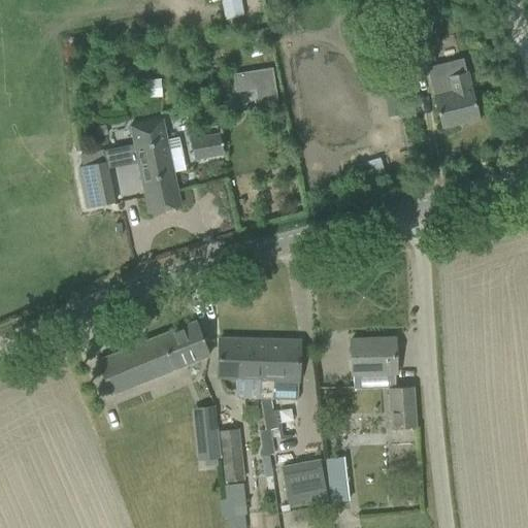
[(238,0),(221,0),(225,20),(242,15),(238,0)]
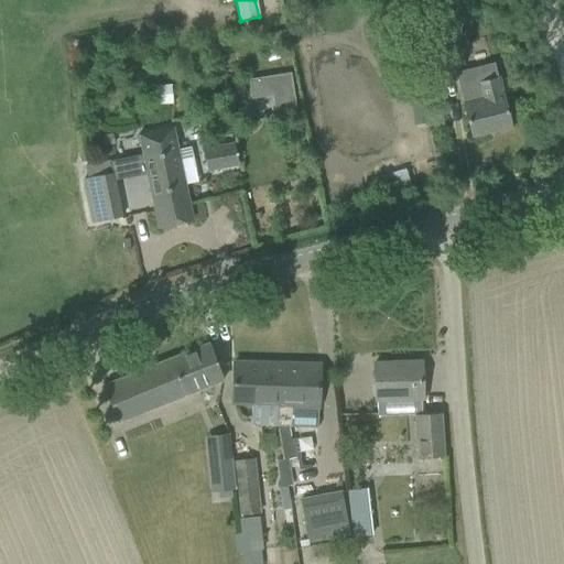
[(494,63),(455,73),(463,101),(466,115),(472,136),(510,126),(498,77),(494,63)]
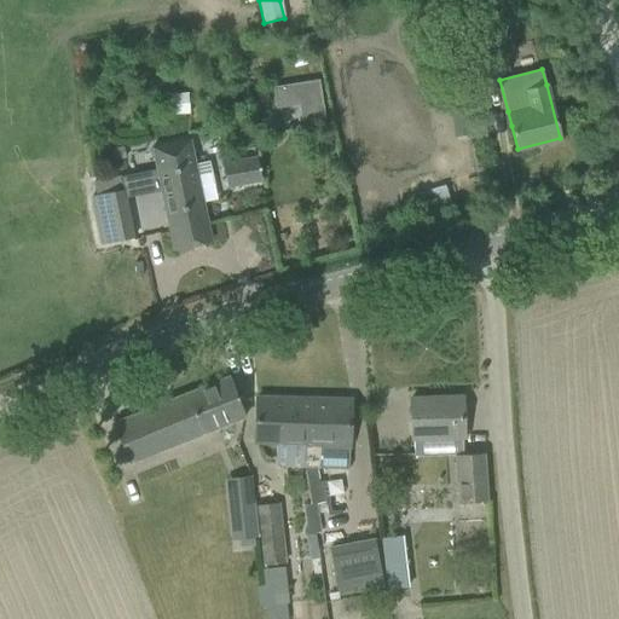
[(322,79),(275,86),(278,108),(301,104),(302,116),(327,113),(322,79)]
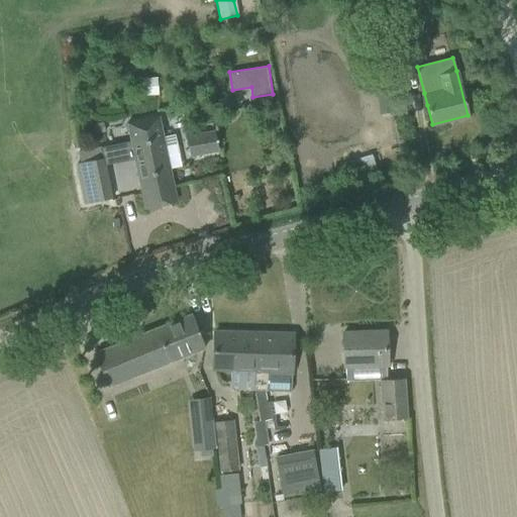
[(157,79),(142,80),(143,96),(158,95),(157,79)]
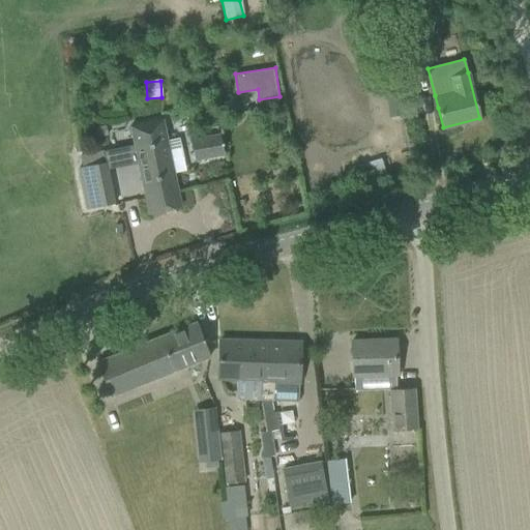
[(160,119),(130,125),(149,213),(179,206),(172,172),(185,170),(178,138),(166,141),(160,119)]
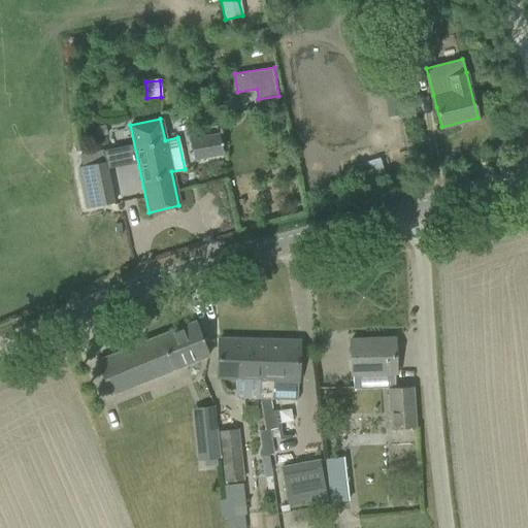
[(105,126),(95,128),(97,137),(107,135),(105,126)]
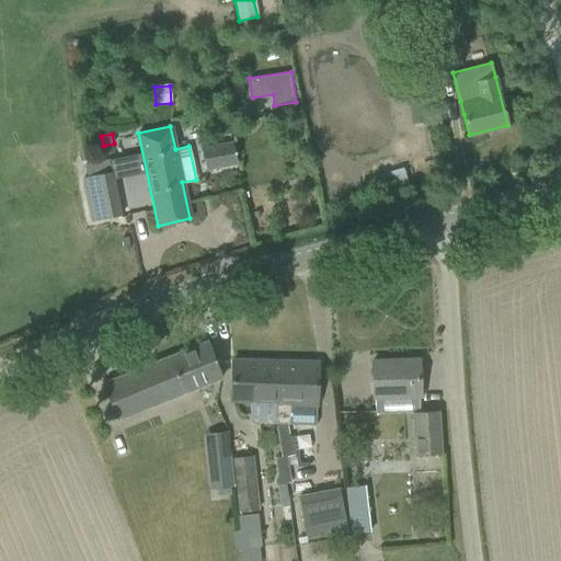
[(202,149),(206,169),(236,163),(233,155),(236,155),(236,151),(233,151),(231,144),(202,149)]
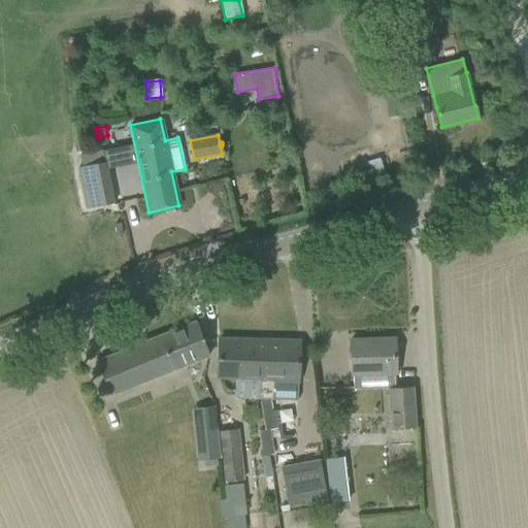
[(103,150),(78,155),(81,166),(105,162),(103,150)]
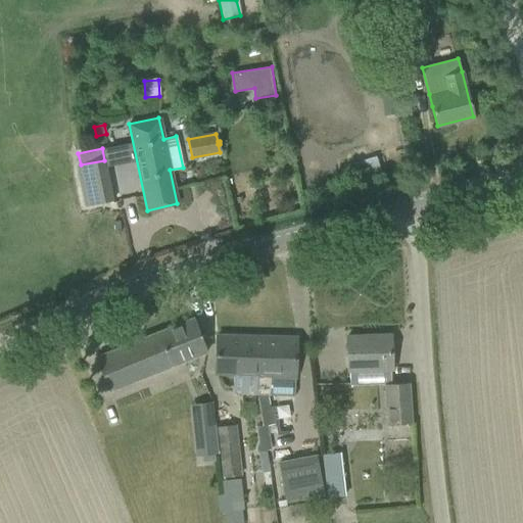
[(376,158),(358,164),(362,178),(381,172),(376,158)]
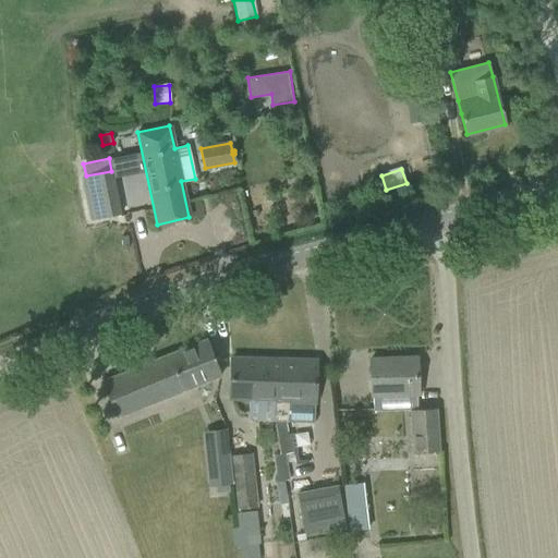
[(86,176),(82,177),(89,219),(120,214),(111,171),(86,176)]
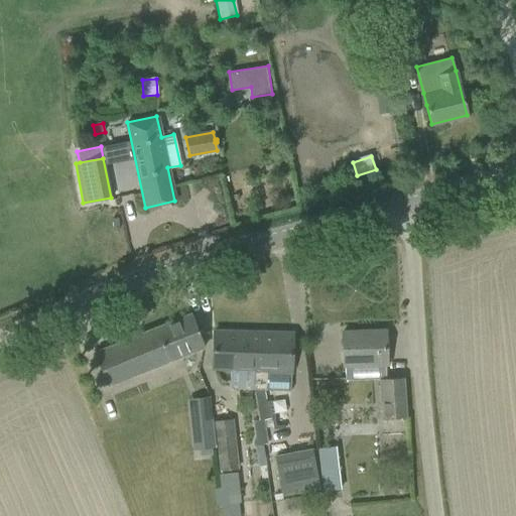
[(94,353),(101,372),(107,386),(204,347),(190,313),(94,353)]
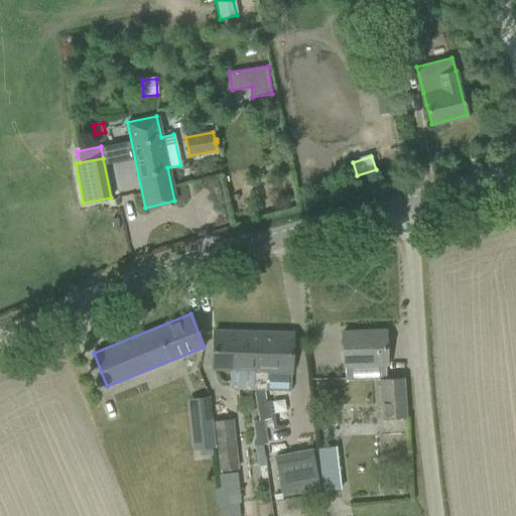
[(290,390),(292,333),(214,331),(213,370),(254,372),(253,389),(265,389),(290,390)]
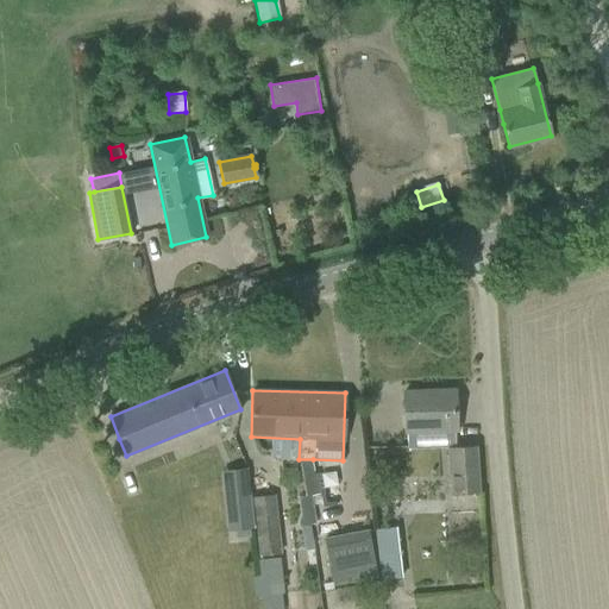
[(405,391),(406,433),(456,431),(454,390),(405,391)]
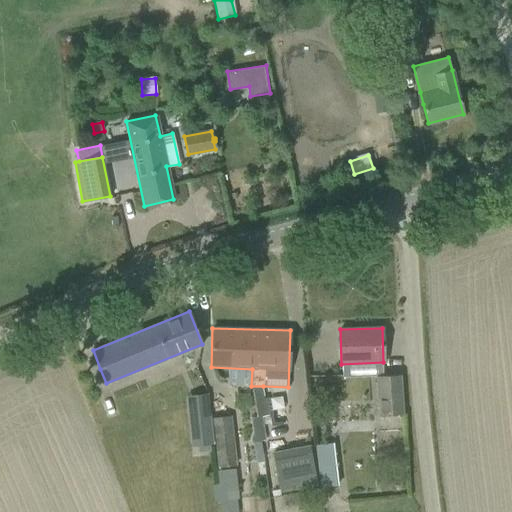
[(376,376),(378,416),(402,415),(400,375),(376,376)]
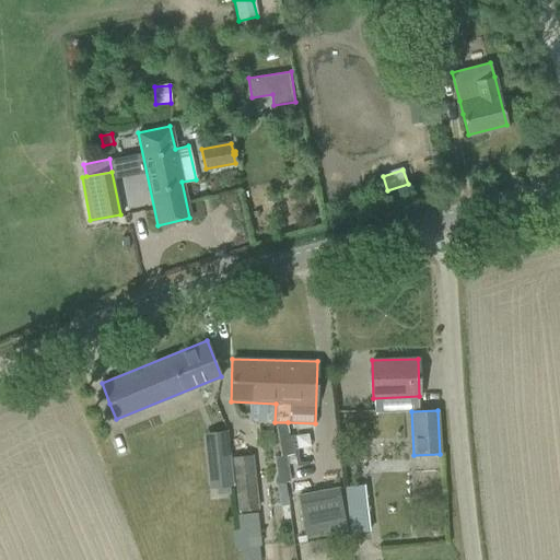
[(229,447),(205,451),(209,488),(216,488),(230,486),(233,486),(229,447)]
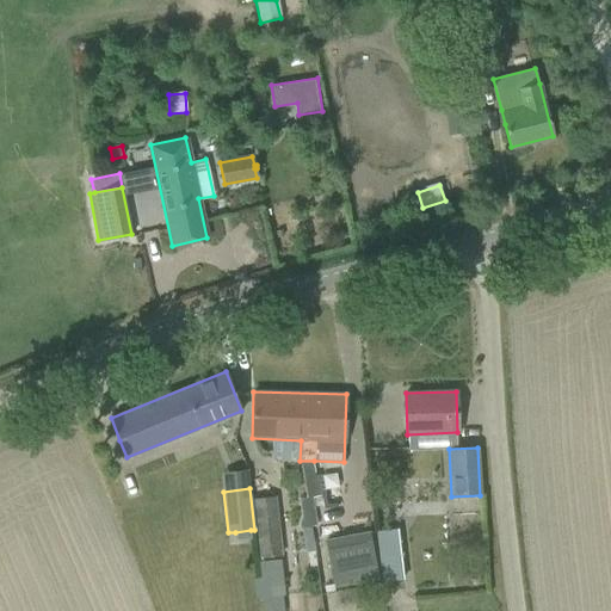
[(253,498),(259,557),(282,555),(275,495),(253,498)]
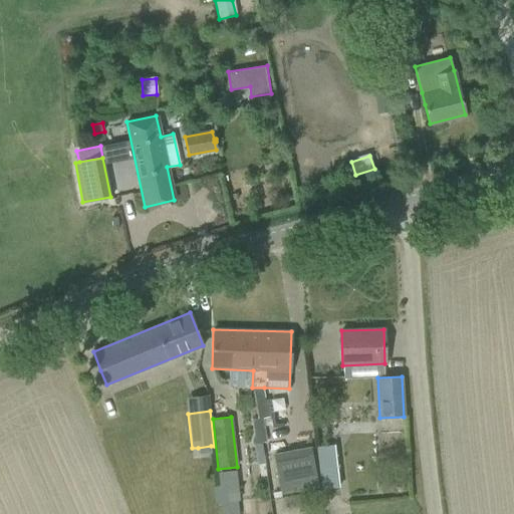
[(273,453),(280,494),(318,487),(311,446),(273,453)]
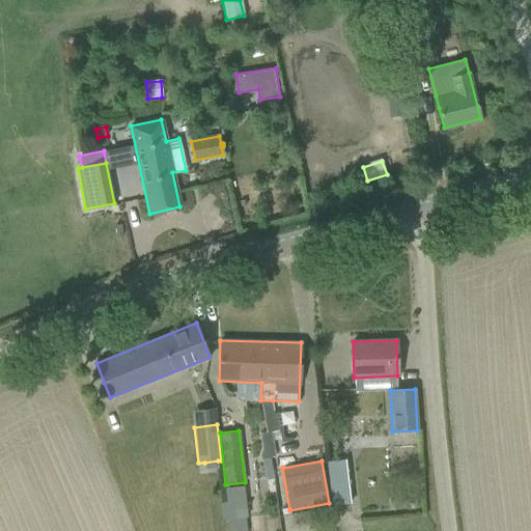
[(225,487),(228,525),(239,524),(239,516),(246,516),(244,485),(225,487)]
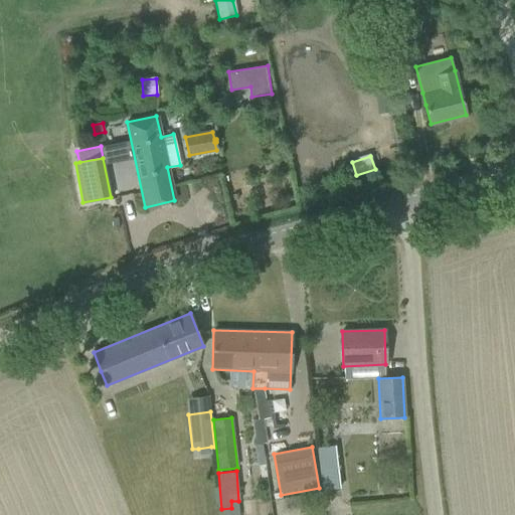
[(329,479),(331,500),(341,499),(339,478),(329,479)]
